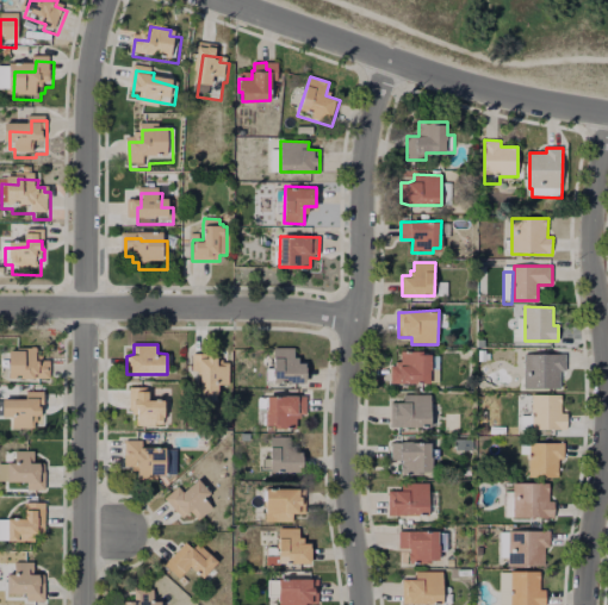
[(50,362),(49,379),(8,378),(8,349),(37,350),(37,356),(43,356),(43,362),(50,362)]
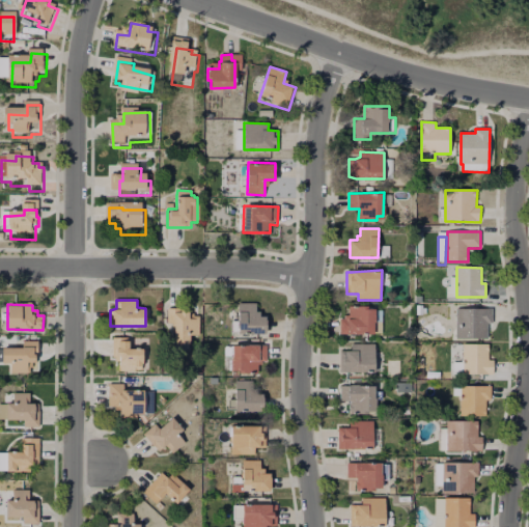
[(265,315),(265,333),(240,333),(239,304),(256,304),(256,311),(260,311),(260,315),(265,315)]
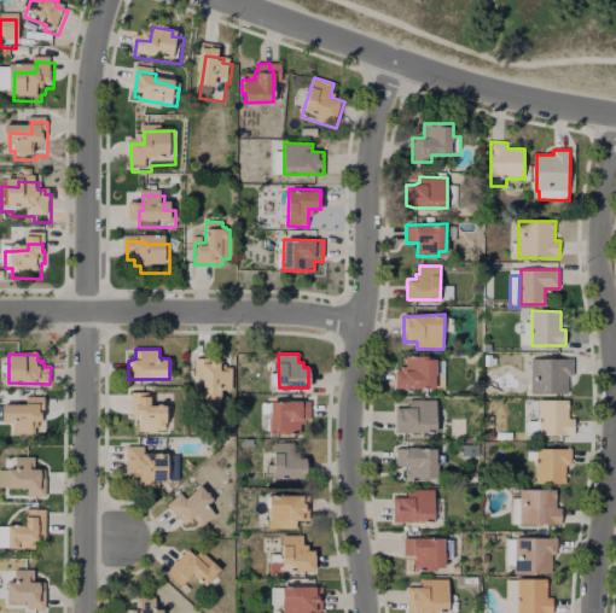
[(437,358),(437,374),(436,393),(396,393),(396,372),(401,372),(401,367),(407,367),(407,356),(429,357),(437,358)]
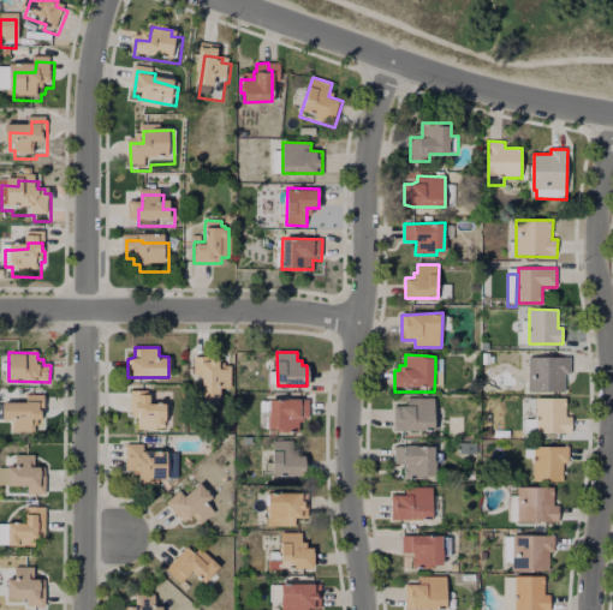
[(232,366),(232,387),(220,387),(220,396),(202,396),(202,374),(195,374),(195,357),(220,358),(220,366),(232,366)]
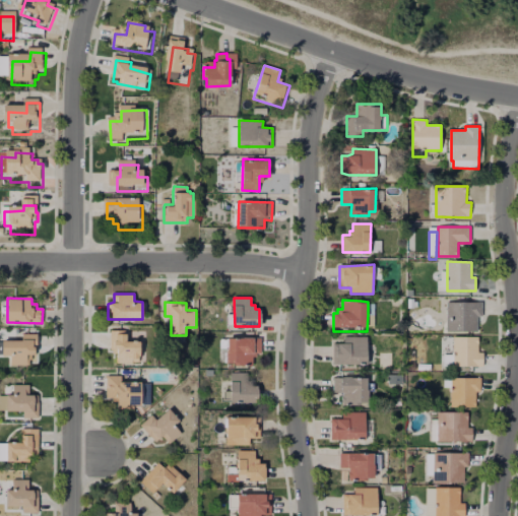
[(482,304),(482,317),(477,317),(477,332),(447,332),(447,304),(482,304)]
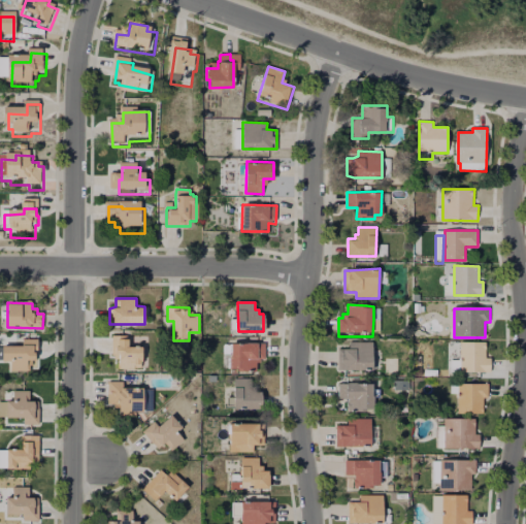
[(142,346),(142,370),(119,370),(119,360),(111,360),(111,336),(128,336),(128,346),(142,346)]
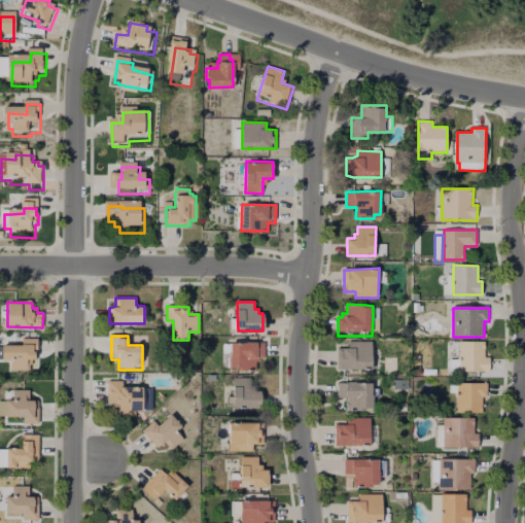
[(37,340),(37,361),(33,361),(33,367),(30,367),(30,371),(10,371),(10,359),(0,359),(0,347),(1,347),(2,344),(23,344),(23,339),(37,340)]
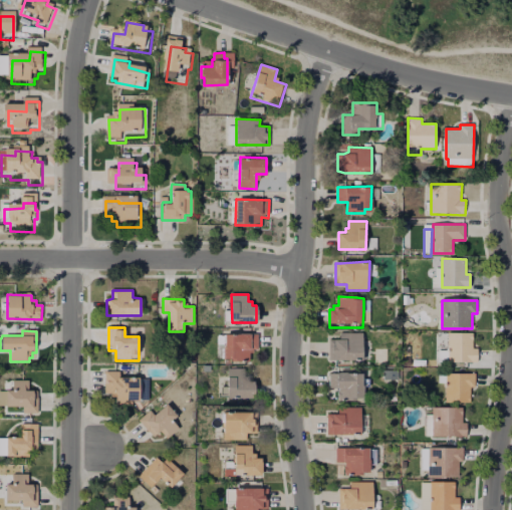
[(259,335),(259,351),(253,351),(253,356),(250,356),(250,362),(218,361),(218,335),(226,335),(226,333),(250,333),(259,335)]
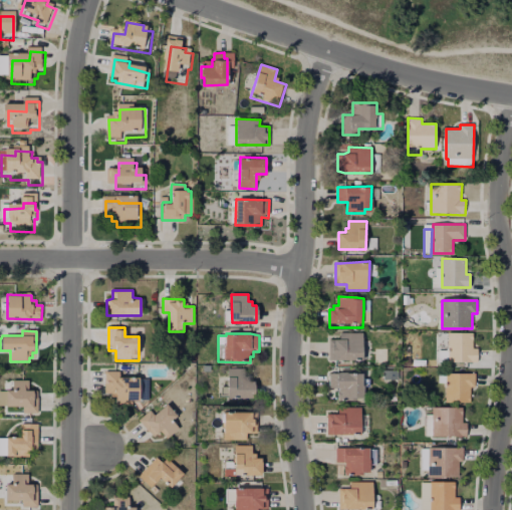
[(363,333),(362,359),(329,359),(329,340),(334,340),(340,338),(340,333),(363,333)]
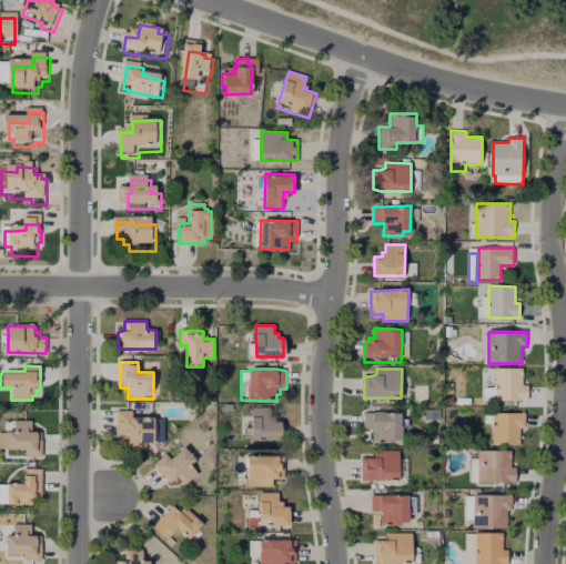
[(528,386),(528,402),(496,402),(496,369),(524,370),(524,386),(528,386)]
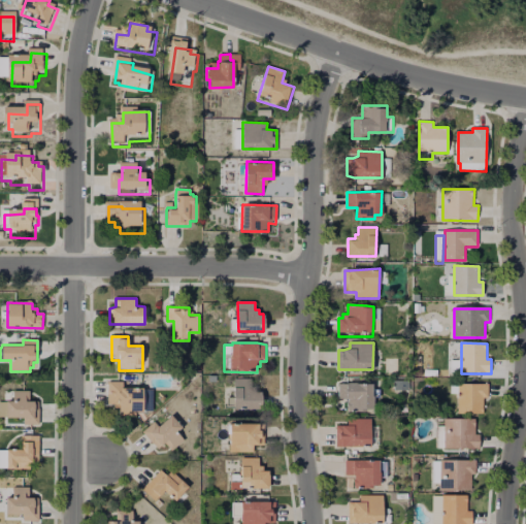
[(263,380),(262,407),(234,407),(235,380),(263,380)]
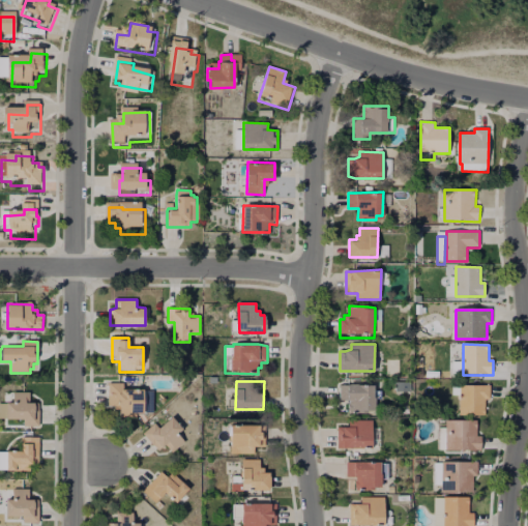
[(143,388),(143,413),(137,413),(137,417),(120,417),(120,410),(115,410),(115,406),(109,405),(109,383),(124,383),(124,388),(143,388)]
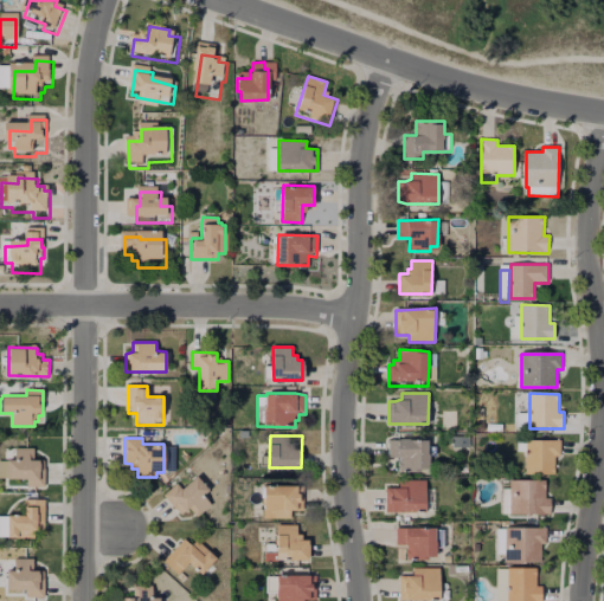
[(429,438),(429,471),(399,471),(399,461),(389,461),(389,440),(398,440),(429,438)]
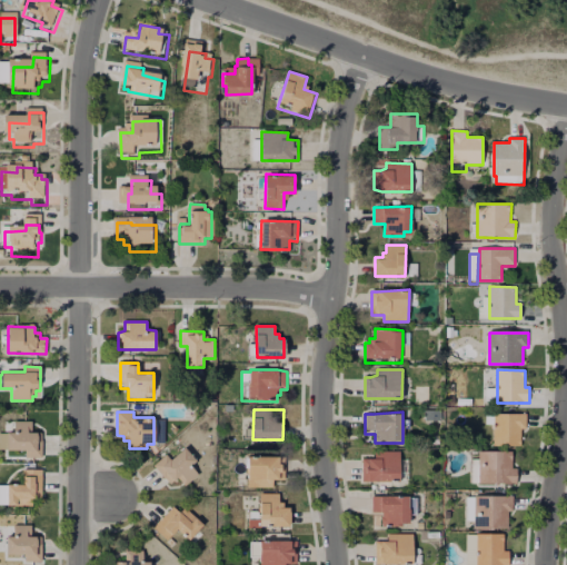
[(527,414),(527,432),(521,430),(521,446),(494,446),(494,414),(527,414)]
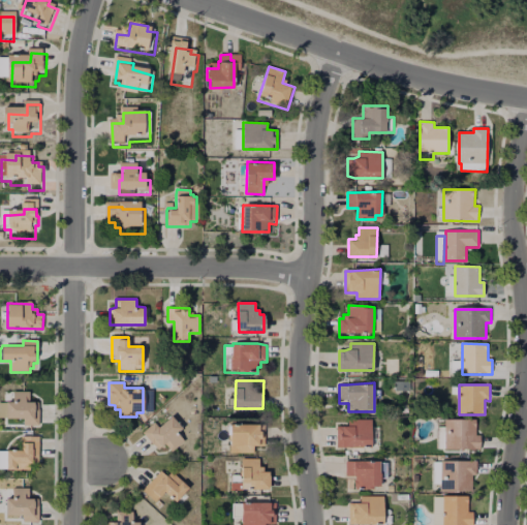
[(29,392),(29,401),(33,401),(39,403),(39,426),(24,426),(24,419),(5,419),(6,401),(13,401),(13,392),(29,392)]
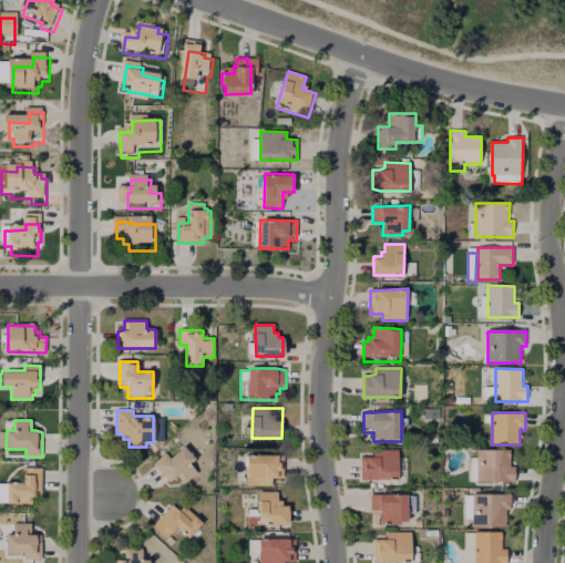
[(184,444),(198,461),(192,467),(198,474),(185,487),(177,477),(171,483),(154,463),(166,453),(170,458),(184,444)]
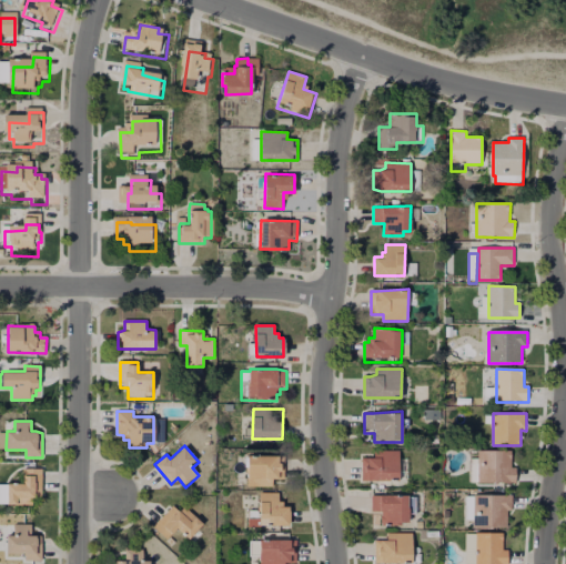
[(400,451),(400,481),(367,480),(362,480),(362,459),(367,459),(374,457),(374,451),(400,451)]
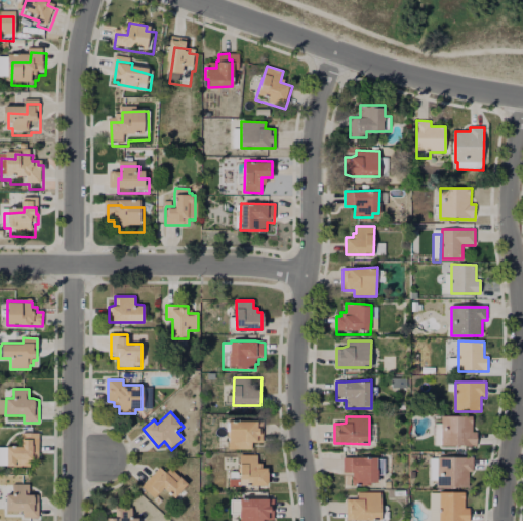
[(477,433),(477,446),(442,446),(442,416),(473,417),(473,433),(477,433)]
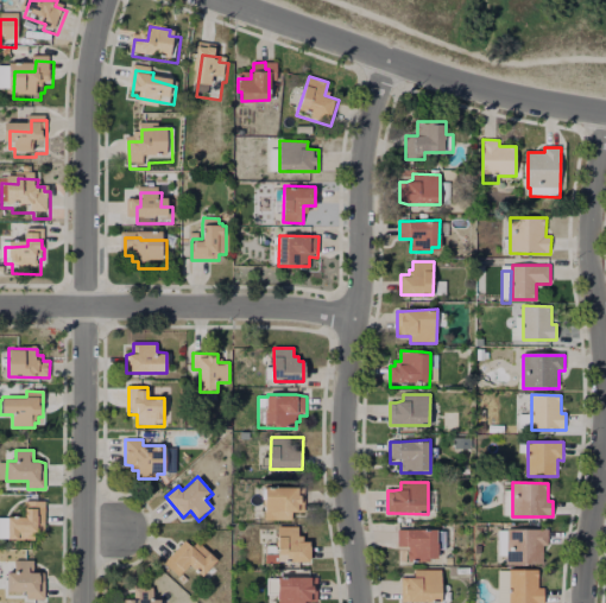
[(308,489),(308,520),(265,520),(265,487),(298,487),(298,489),(308,489)]
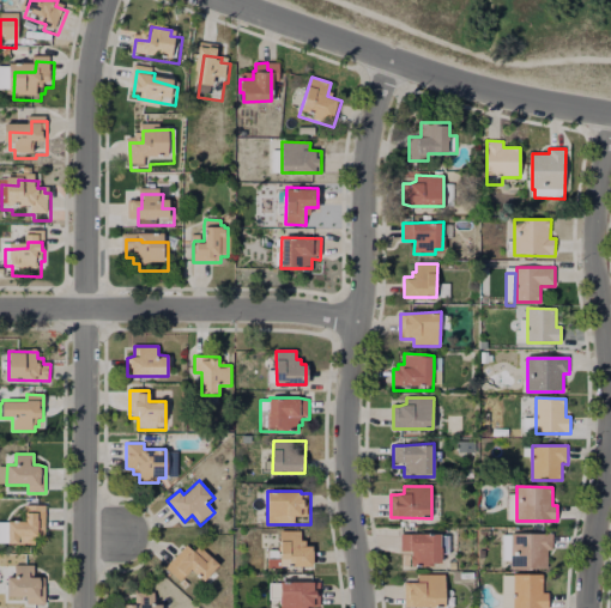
[(46,506),(46,536),(35,536),(35,546),(6,545),(7,521),(24,521),(24,512),(25,506),(46,506)]
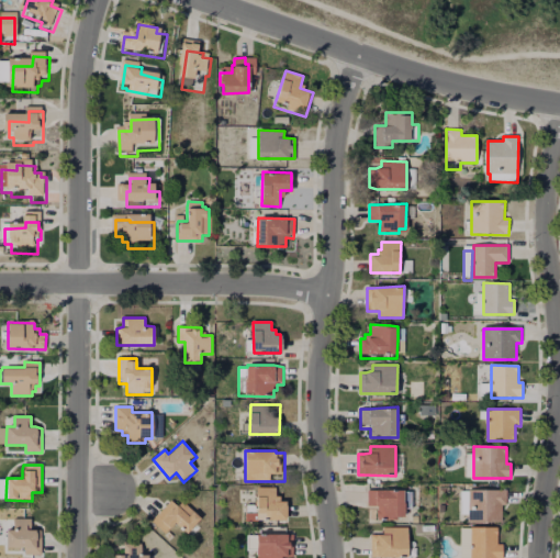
[(287,501),(287,520),(258,519),(258,489),(276,489),(276,497),(281,497),(280,501),(287,501)]
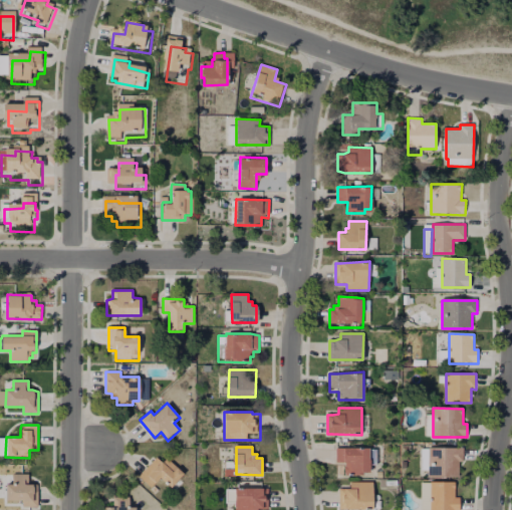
[(369,447),(368,472),(363,472),(363,475),(345,475),(345,463),(336,463),(336,449),(344,449),(369,447)]
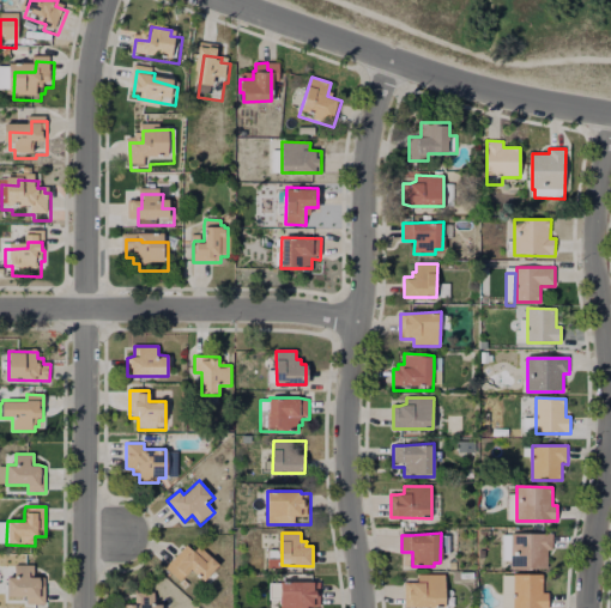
[(554,535),(554,552),(548,552),(548,569),(512,569),(512,534),(554,535)]
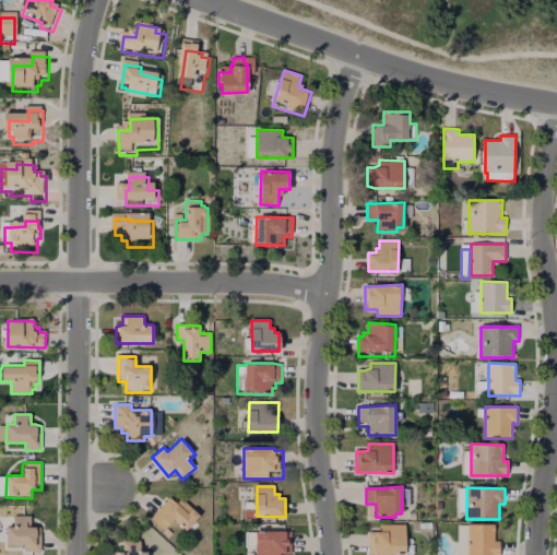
[(175,503),(181,498),(199,516),(186,530),(175,519),(163,531),(151,519),(170,498),(175,503)]
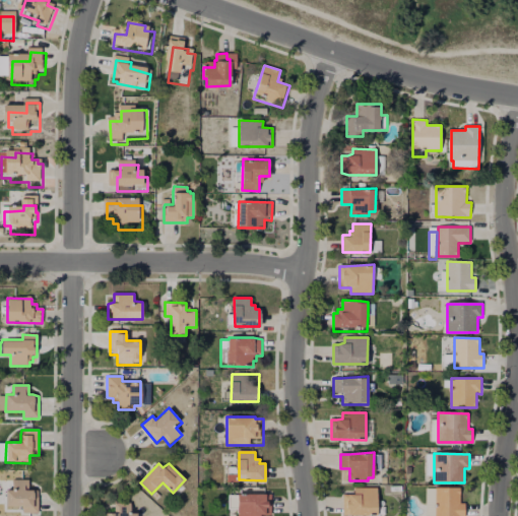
[(28,480),(28,492),(39,492),(38,515),(22,514),(23,506),(5,506),(5,490),(12,490),(12,480),(28,480)]
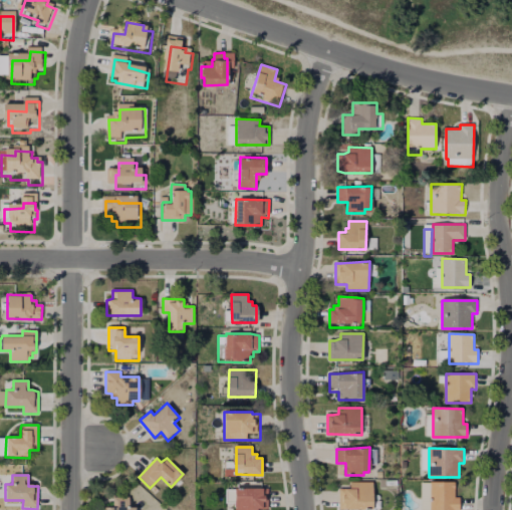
[(373,483),(372,509),(339,509),(339,489),(345,489),(350,488),(350,483),(373,483)]
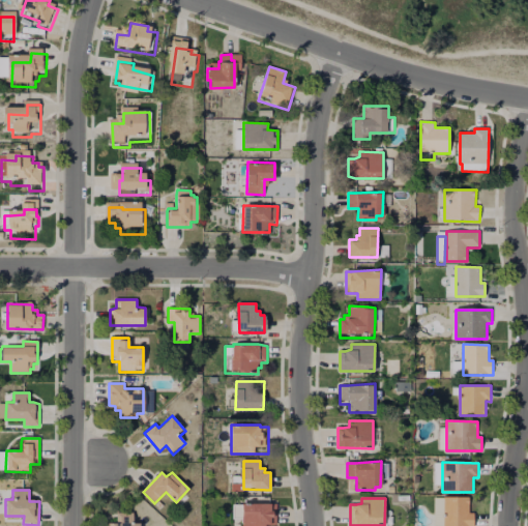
[(475,514),(475,525),(435,525),(435,518),(444,518),(444,498),(469,498),(469,514),(475,514)]
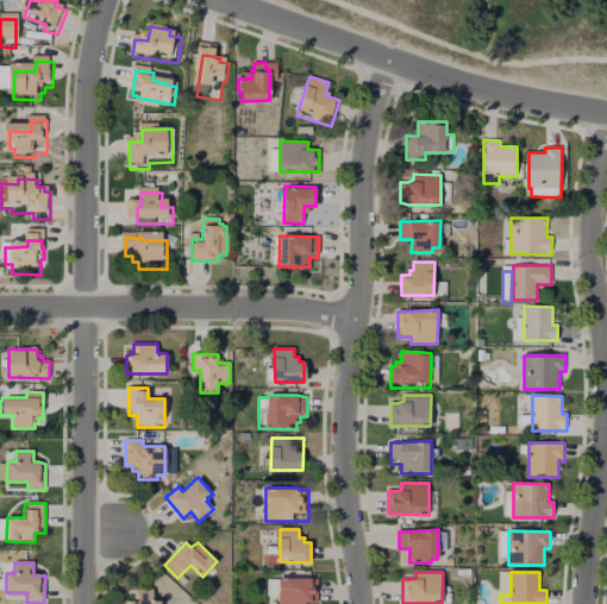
[(318,579),(318,602),(306,602),(306,603),(280,603),(280,578),(312,578),(318,579)]
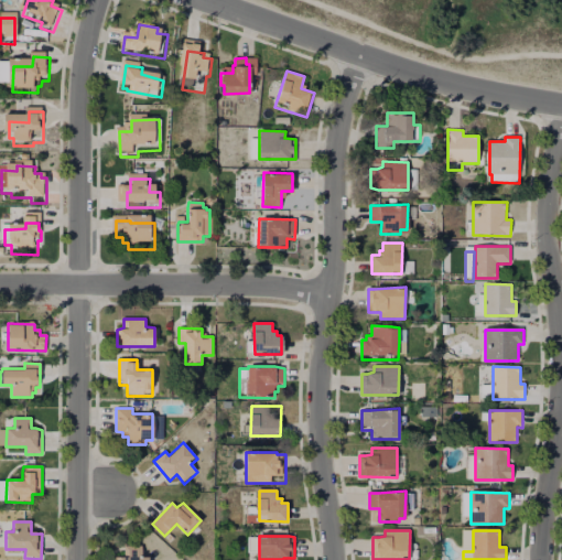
[(142,547),(142,557),(149,557),(149,559),(114,559),(114,558),(119,558),(125,556),(125,547),(142,547)]
